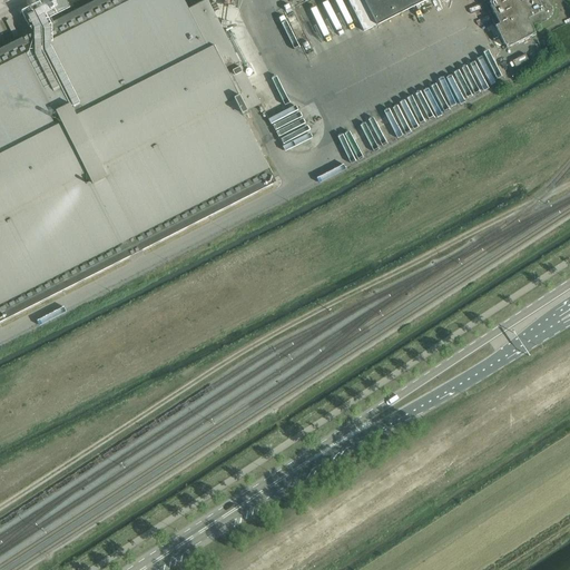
[(188,10),(183,0),(96,0),(0,49),(0,322),(275,183),(233,99),(237,96),(246,111),(259,105),(207,0),(188,10)]
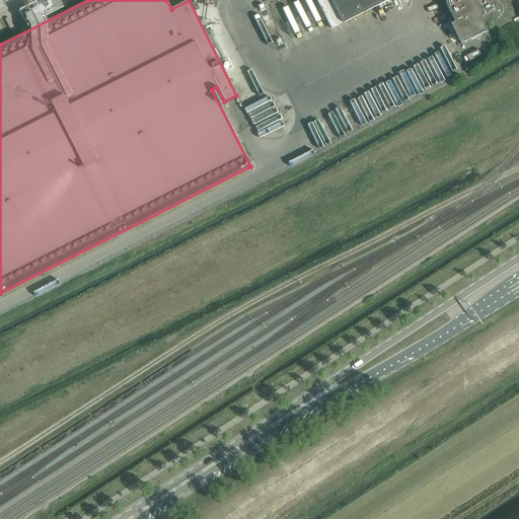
[(26,25),(63,7),(59,0),(39,0),(18,10),(26,25)]
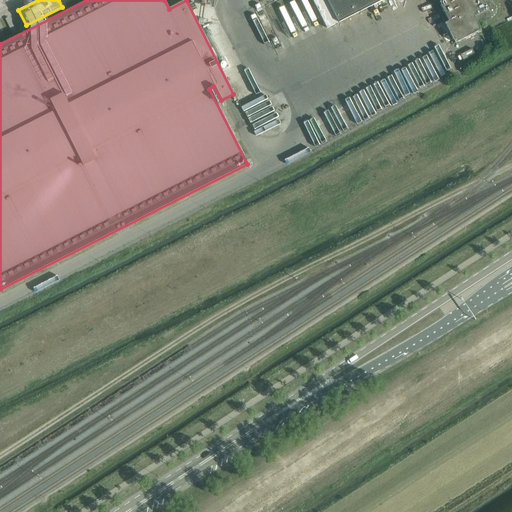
[(338,23),(325,0),(311,0),(326,29),(338,23)]
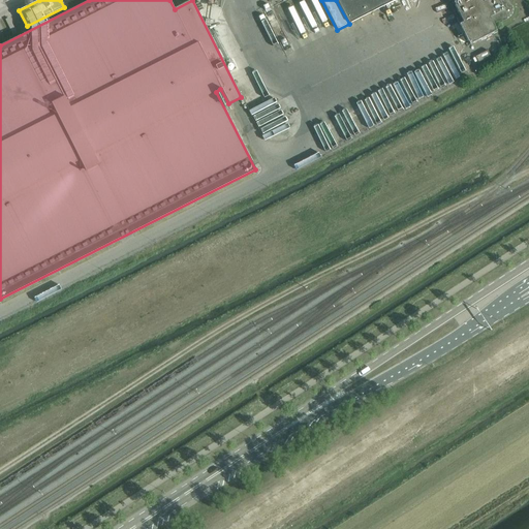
[(336,0),(349,24),(396,0),(336,0)]
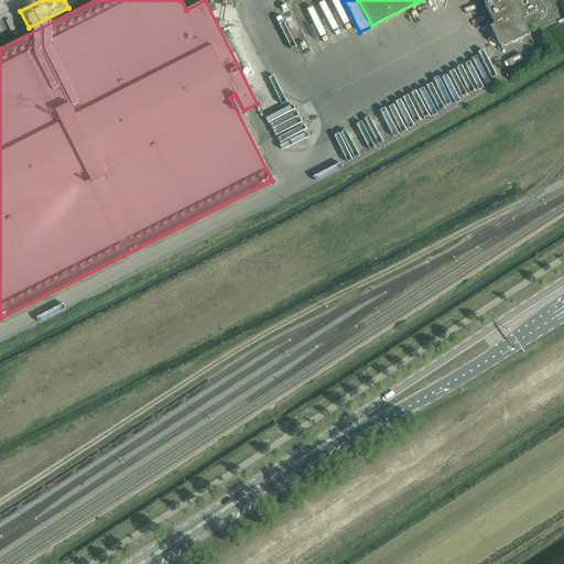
[(488,0),(483,2),(490,18),(486,20),(500,49),(529,33),(525,26),(533,22),(534,24),(541,21),(542,20),(543,19),(544,18),(545,18),(545,17),(546,15),(546,14),(546,13),(546,11),(546,10),(546,9),(546,8),(545,7),(542,0),(488,0)]
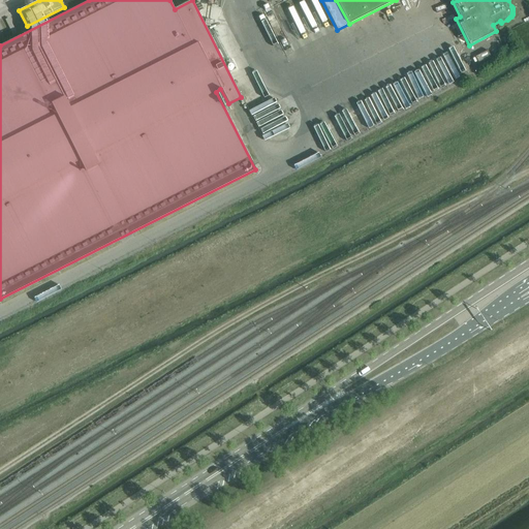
[(478,62),(491,56),(488,51),(475,57),(478,62)]
